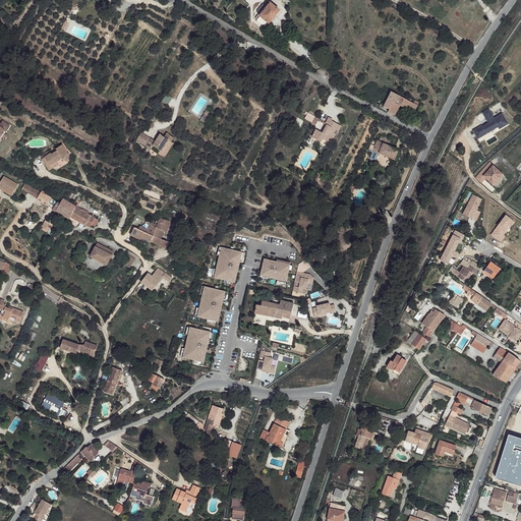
[(245,0),(236,0),(234,3),(244,12),(250,4),(245,0)]
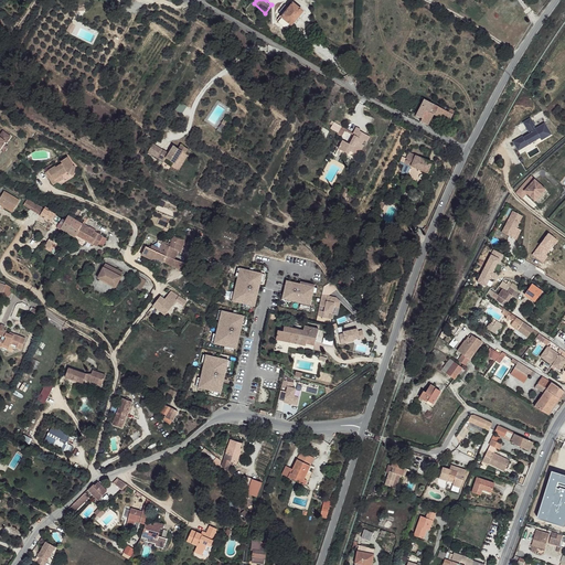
[(292,4),(289,2),(278,16),(281,18),(292,4)]
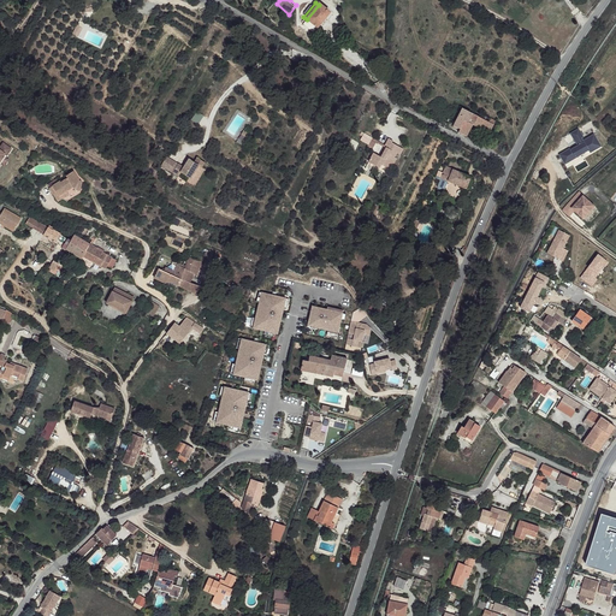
[(329,13),(319,5),(307,19),(317,28),(329,13)]
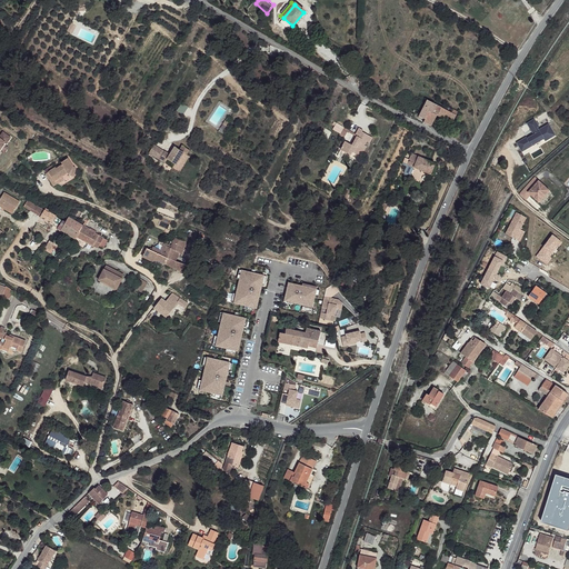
[(292,26),(283,18),(279,23),(289,30),(292,26)]
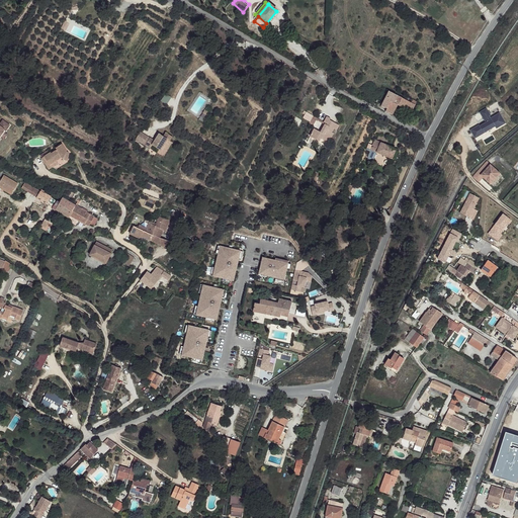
[(381,106),(383,107),(391,92),(389,92),(381,106)]
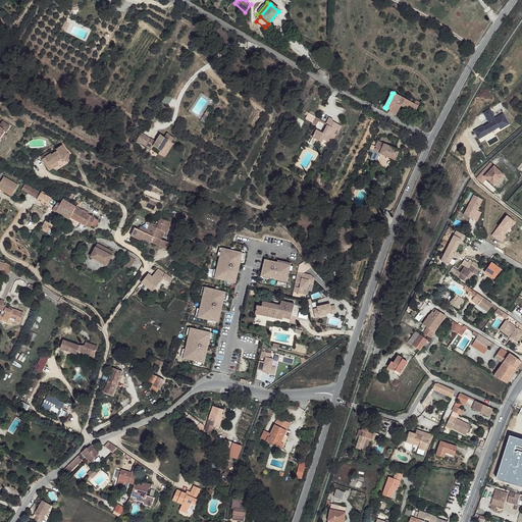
[(398,95),(394,93),(386,108),(389,110),(398,95)]
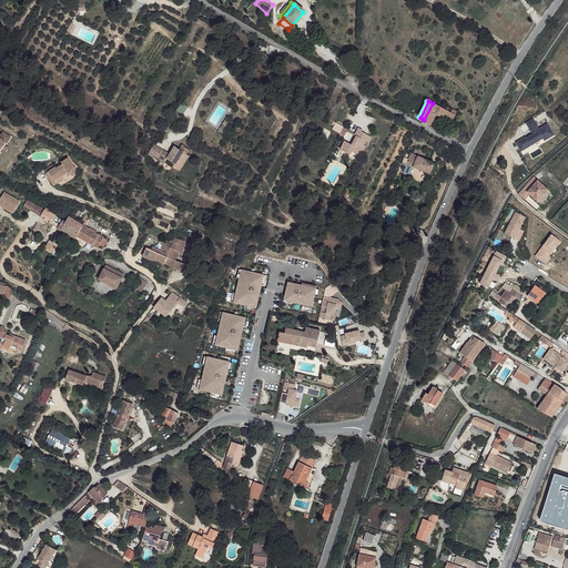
[(454,114),(433,103),(424,120),(423,121),(430,124),(436,115),(450,122),(454,114)]
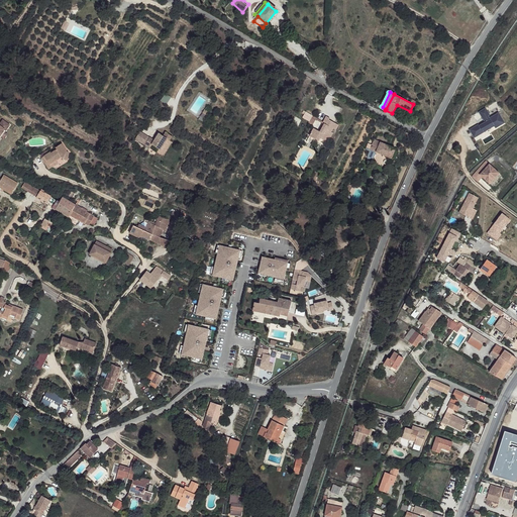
[(478,126),(468,132),(474,139),(493,127),(494,129),(503,124),(497,114),(488,119),(486,117),(489,116),(485,109),(478,113),(484,123),(478,127),(478,126)]
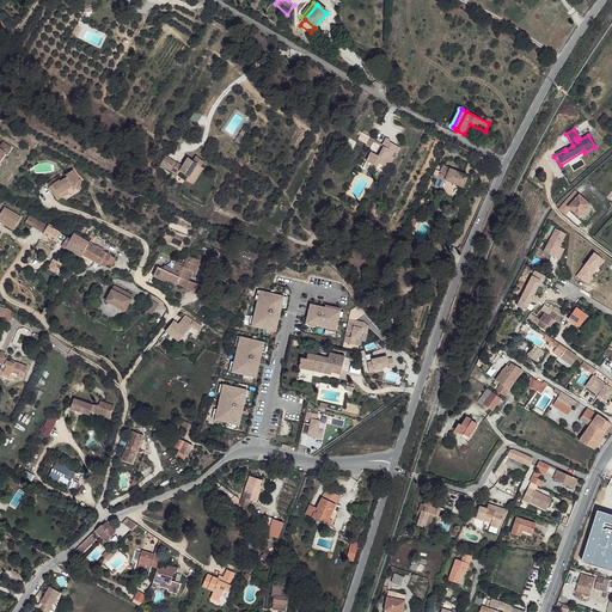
[(379,155),(373,152),(368,161),(380,167),(381,165),(386,167),(392,157),(391,155),(392,152),(395,153),(398,145),(390,142),(391,140),(386,139),(383,146),(385,147),(379,155)]
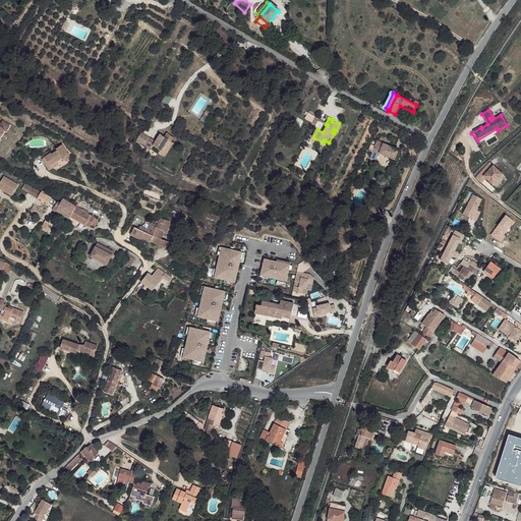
[(0,122),(0,136),(2,136),(3,135),(4,134),(4,132),(4,130),(8,125),(2,120),(0,122)]
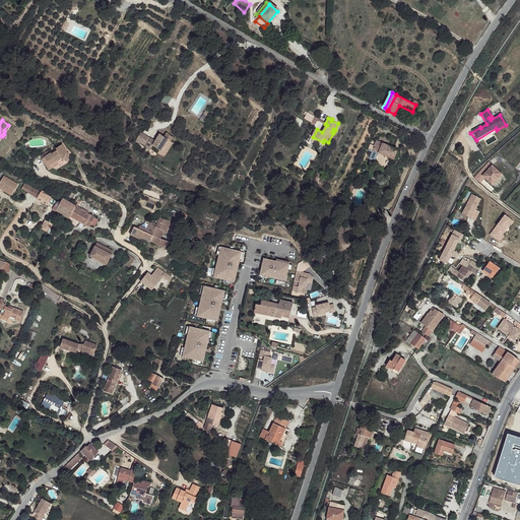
[(150,138),(145,145),(150,148),(152,145),(160,150),(168,139),(171,141),(173,137),(167,133),(164,137),(159,134),(154,141),(150,138)]
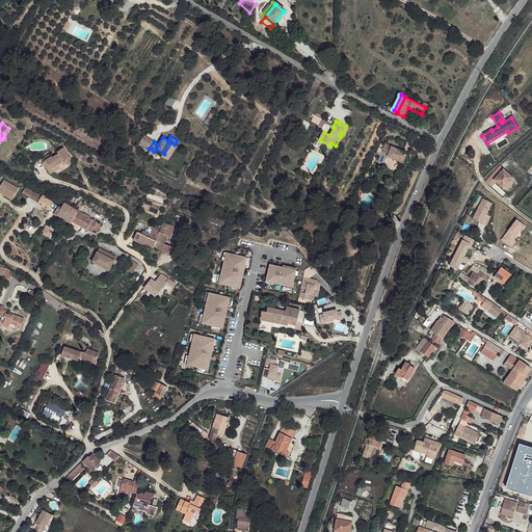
[(407,153),(386,142),(380,154),(403,163),(407,153)]
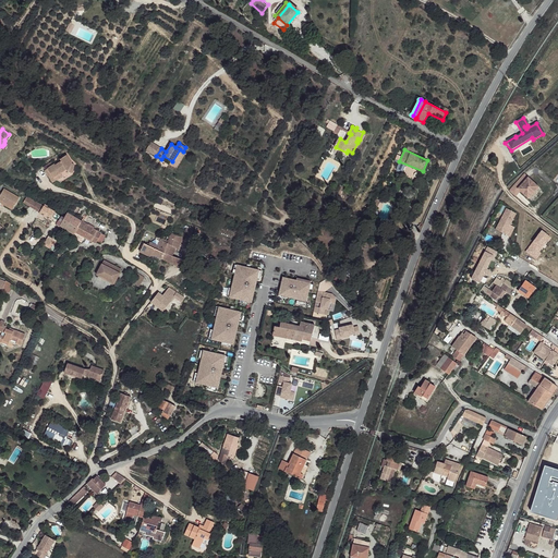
[(65,155),(60,158),(61,161),(55,165),(53,164),(44,170),(47,177),(51,174),(55,179),(61,174),(60,172),(65,169),(68,172),(71,172),(73,164),(65,155)]
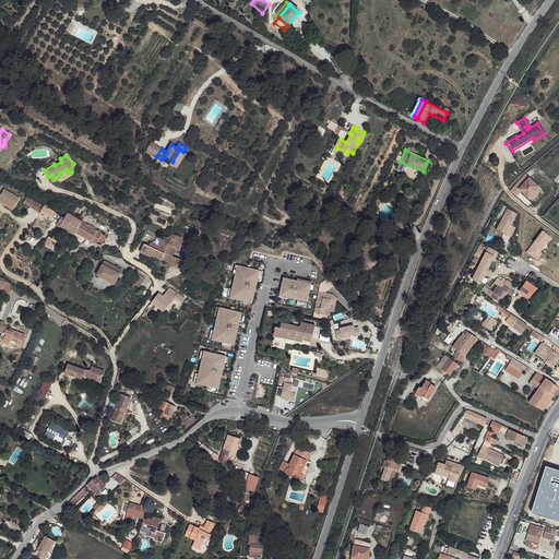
[(61,162),(60,158),(58,157),(42,167),(44,170),(54,164),(55,165),(61,162)]
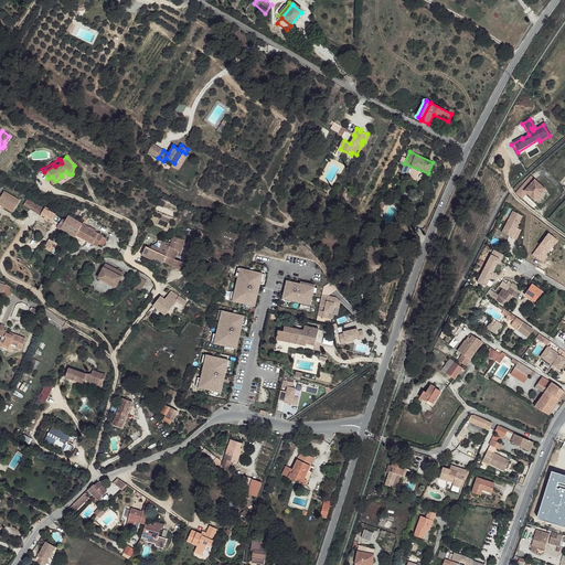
[(52,177),(48,179),(51,185),(68,174),(66,171),(61,174),(62,177),(55,181),(52,177)]
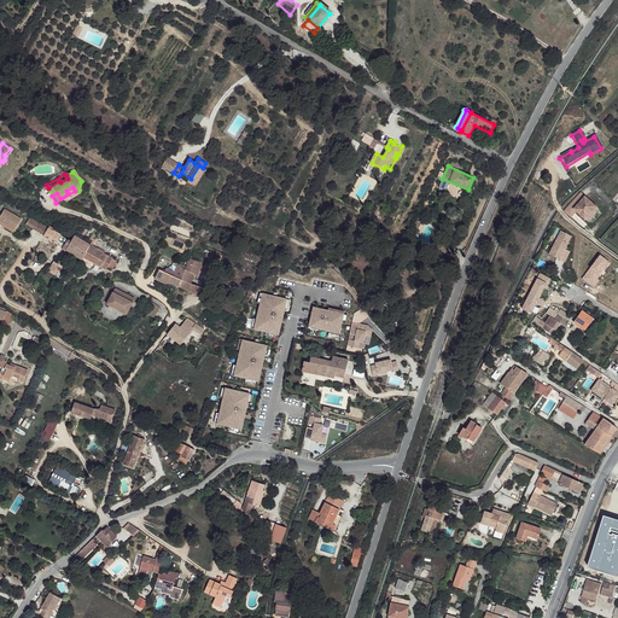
[(596,207),(578,194),(565,213),(573,217),(578,213),(588,219),(596,207)]
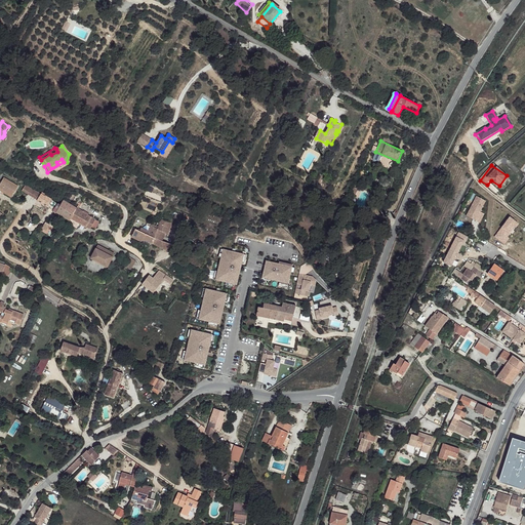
[(17,186),(3,178),(0,183),(0,189),(12,196),(17,186)]
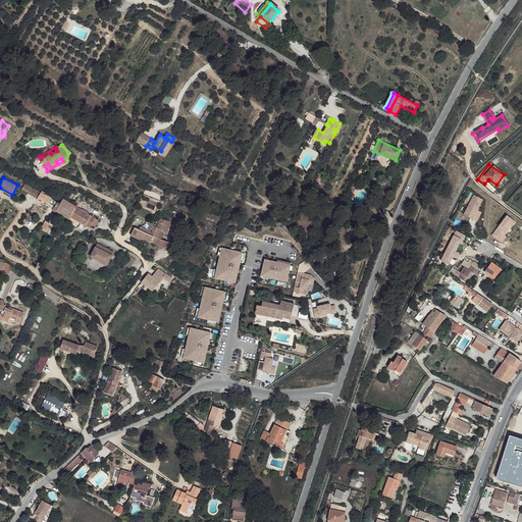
[(40,192),(25,183),(22,189),(36,198),(40,192)]
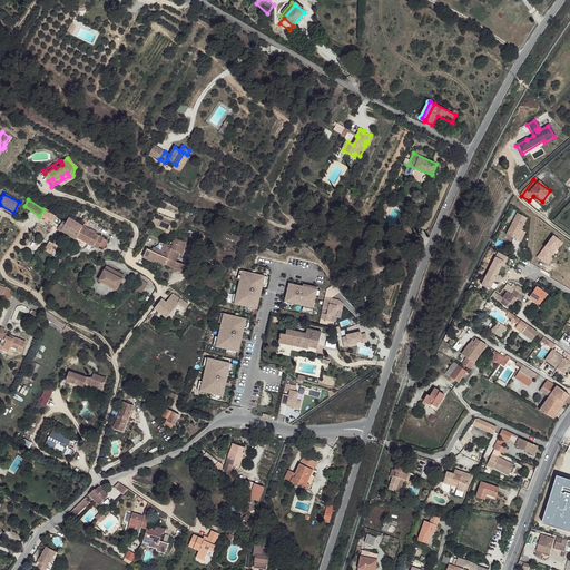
[(13,213),(0,205),(0,208),(12,215),(13,213)]
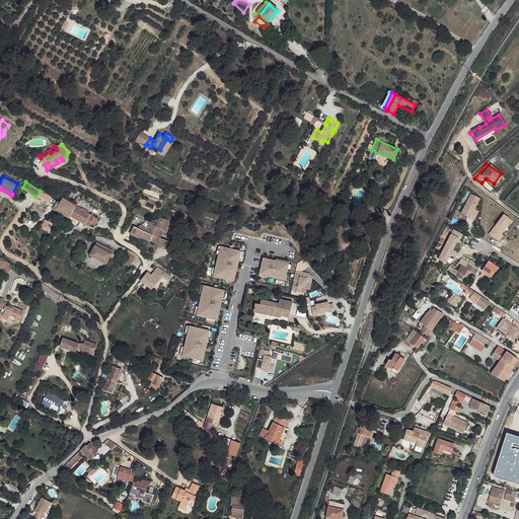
[(51,198),(40,191),(35,197),(42,201),(44,199),(49,202),(51,198)]
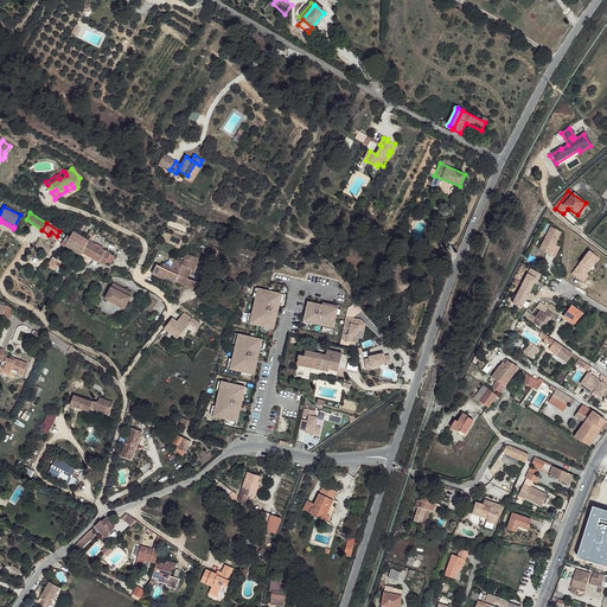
[(553,225),(540,248),(555,256),(561,246),(556,243),(563,231),(553,225)]
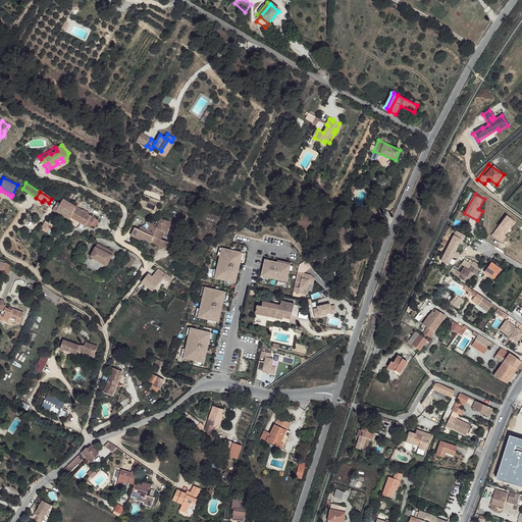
[(68,218),(70,215),(75,207),(63,200),(60,203),(58,207),(56,210),(68,218)]
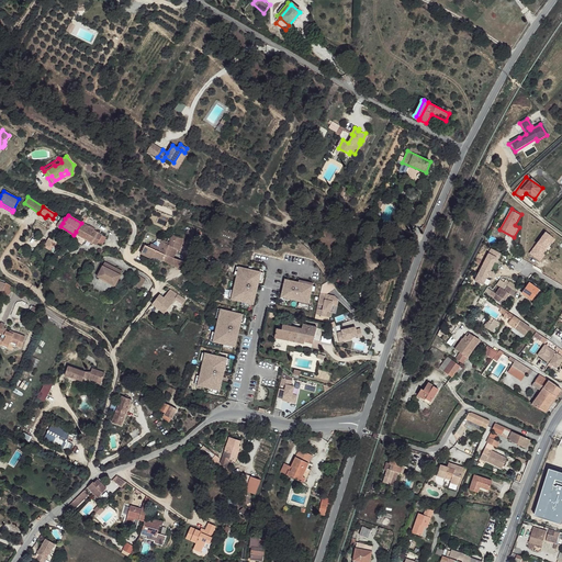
[(105,236),(81,223),(76,232),(86,238),(94,244),(96,242),(101,245),(105,236)]
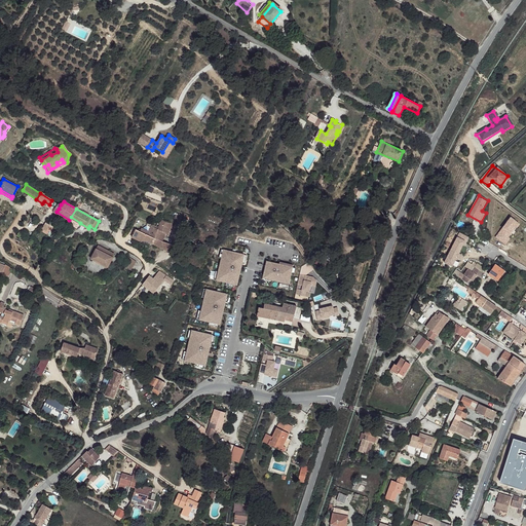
[(165,219),(161,223),(159,227),(158,230),(152,243),(168,251),(171,246),(162,240),(164,237),(166,238),(176,220),(180,221),(182,218),(175,215),(174,218),(166,215),(165,219)]
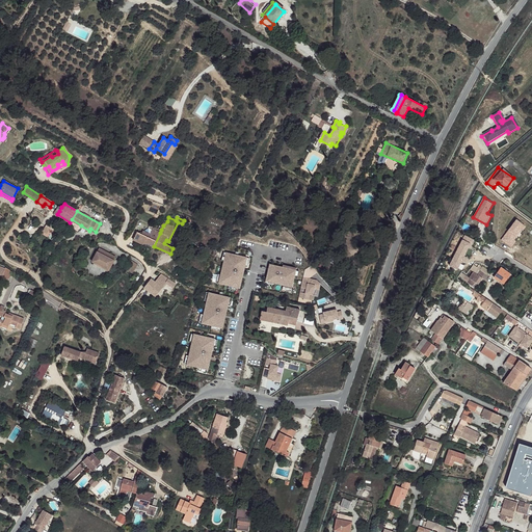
[(70,222),(69,224),(78,230),(81,225),(72,219),(70,222)]
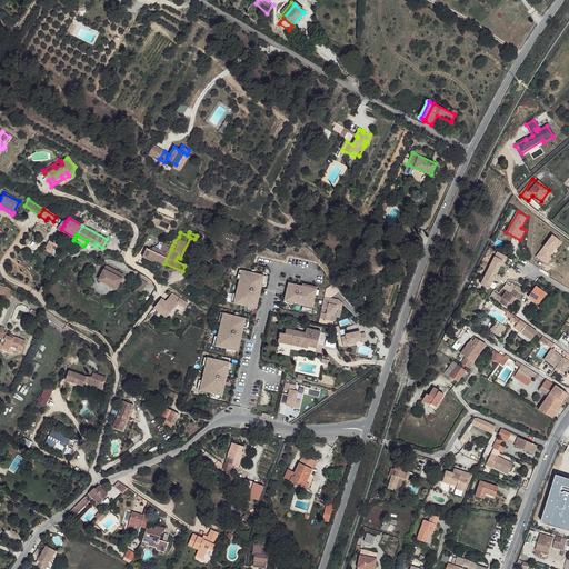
[(152,250),(148,248),(143,257),(151,260),(159,261),(165,263),(171,249),(167,247),(163,246),(160,250),(153,248),(152,250)]
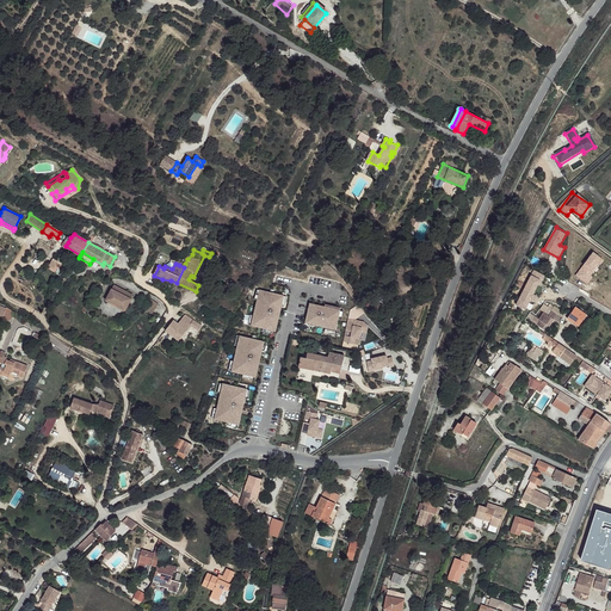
[(136,296),(118,287),(110,302),(128,312),(136,296)]
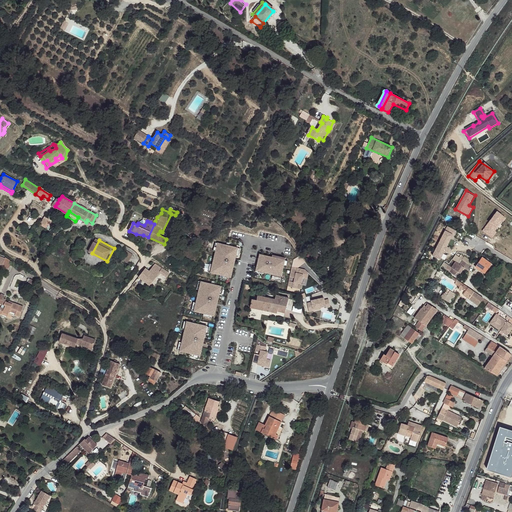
[(213,261),(211,270),(221,272),(229,273),(231,274),(234,260),(233,260),(234,257),(235,257),(235,252),(237,244),(217,240),(215,249),(214,253),(216,253),(214,262),(213,261)]
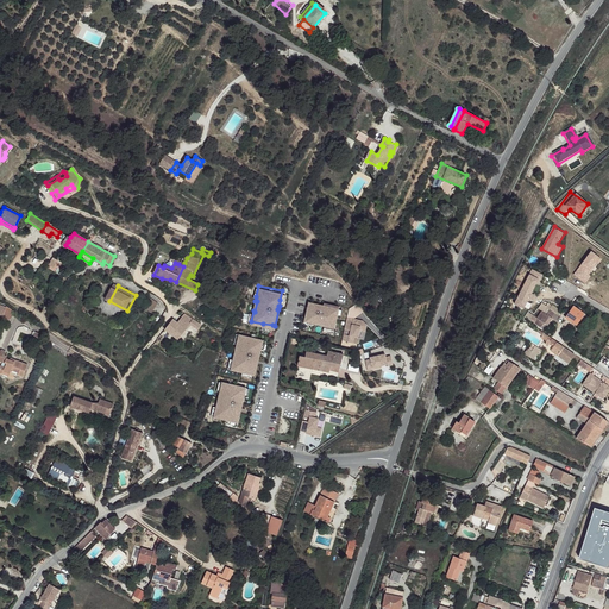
[(142,308),(151,314),(157,302),(148,296),(142,308)]
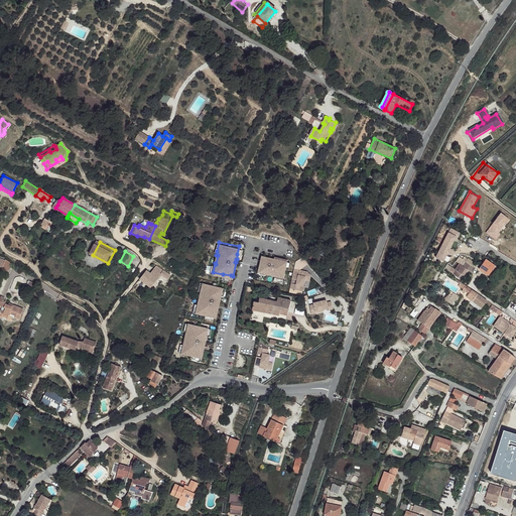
[(270,253),(262,251),(259,266),(267,268),(267,269),(276,270),(275,272),(283,274),(285,264),(287,255),(288,253),(274,251),(274,253),(274,255),(270,254),(270,253)]
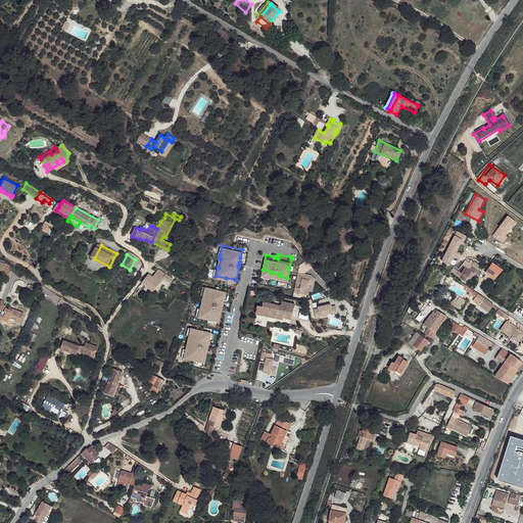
[(472,265),(469,263),(461,273),(459,277),(467,282),(473,274),(477,278),(481,272),(472,265)]
